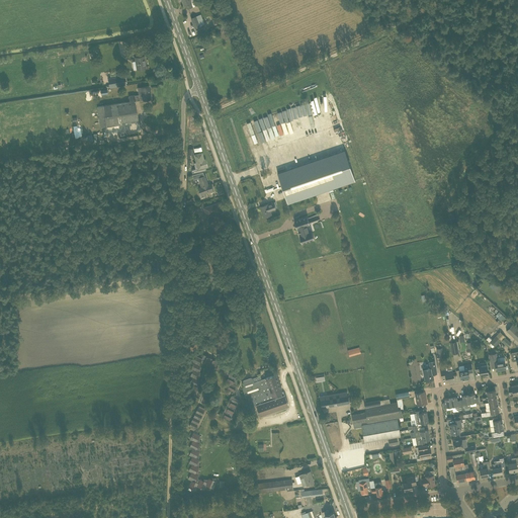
[(182,0),(185,5),(186,4),(188,9),(192,7),(190,3),(192,2),(197,0),(196,0),(182,0)]
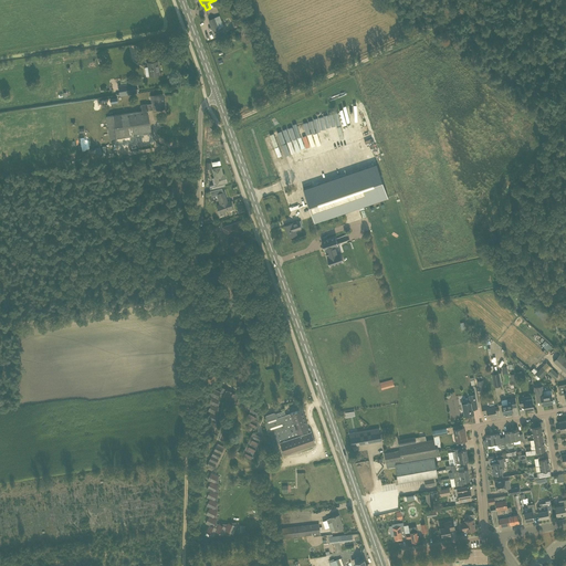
[(212,30),(218,29),(219,28),(216,18),(209,20),(212,30)]
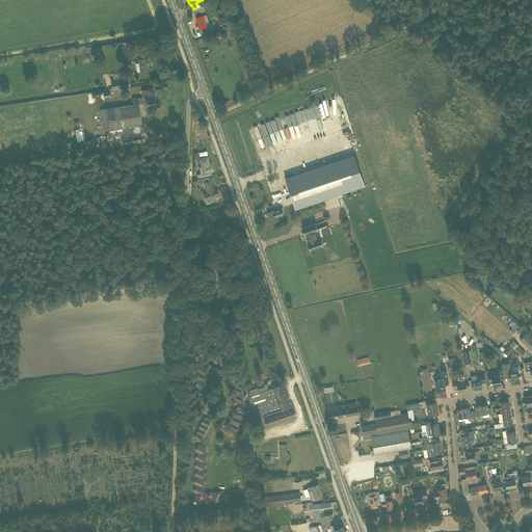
[(141,71),(150,70),(148,57),(139,58),(141,71)]
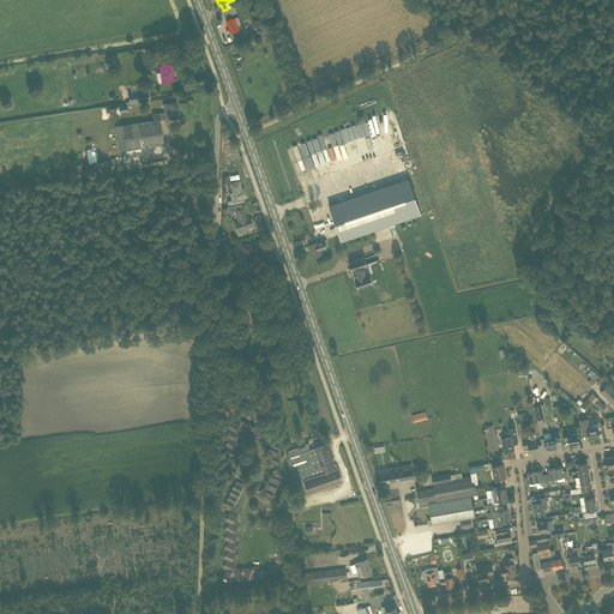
[(131,103),(150,101),(149,89),(128,92),(131,103)]
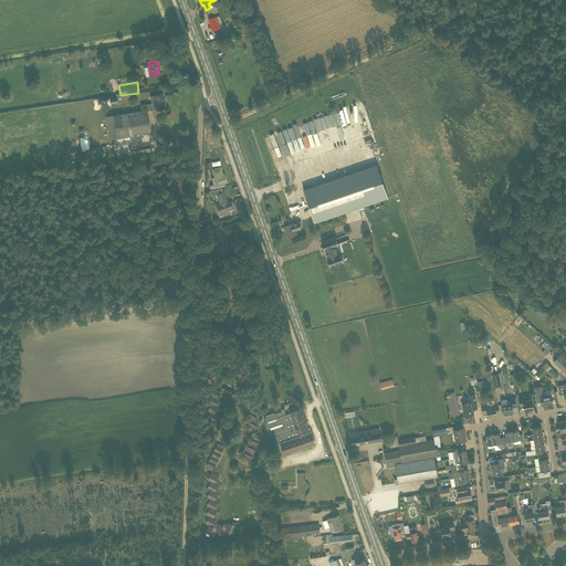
[(165,103),(163,94),(150,96),(152,104),(140,105),(142,112),(106,117),(109,139),(117,138),(152,133),(148,111),(157,109),(166,108),(165,103)]
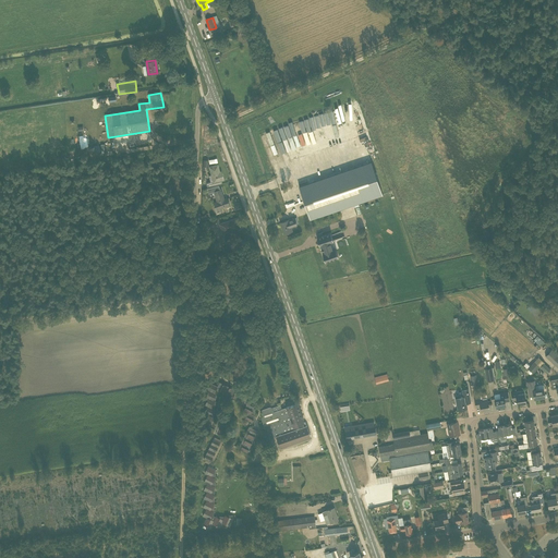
[(215,147),(206,149),(207,154),(211,153),(214,161),(218,160),(215,147)]
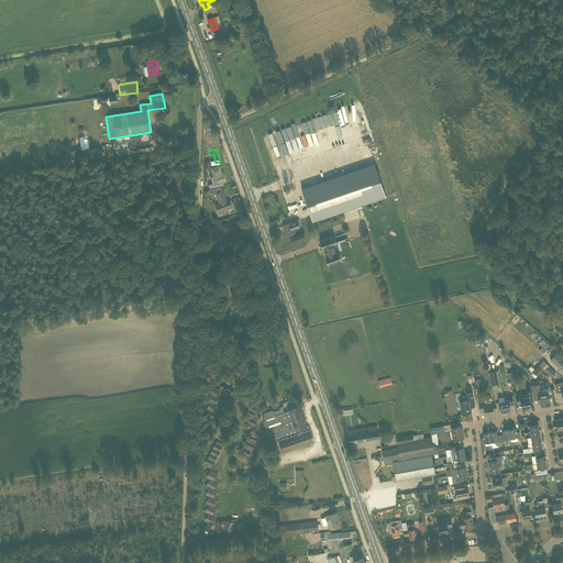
[(222,173),(220,165),(211,168),(213,176),(211,177),(212,183),(208,185),(209,189),(224,185),(223,181),(225,181),(223,173),(222,173)]
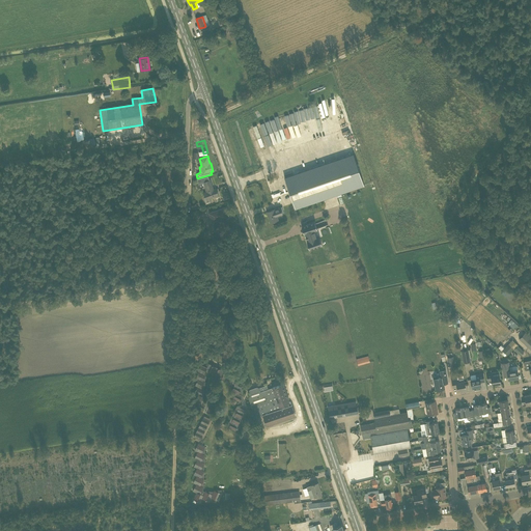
[(340,161),(282,180),(291,211),(352,191),(361,188),(351,158),(340,161)]
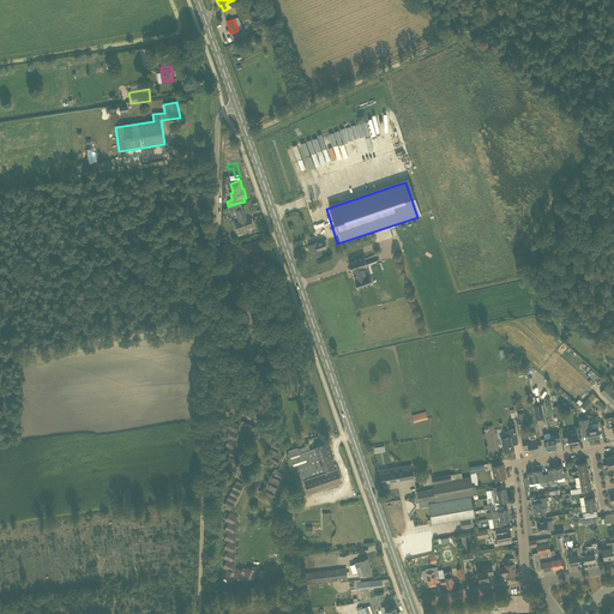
[(246,218),(242,208),(235,210),(240,222),(239,222),(242,229),(253,226),(250,217),(246,218)]
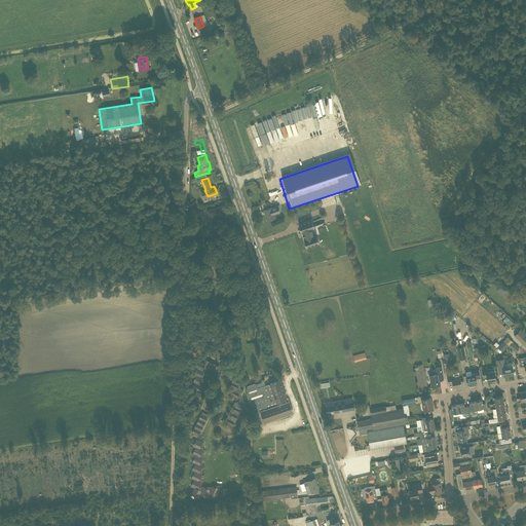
[(226,216),(223,205),(218,208),(213,210),(208,211),(211,219),(221,216),(222,217),(226,216)]
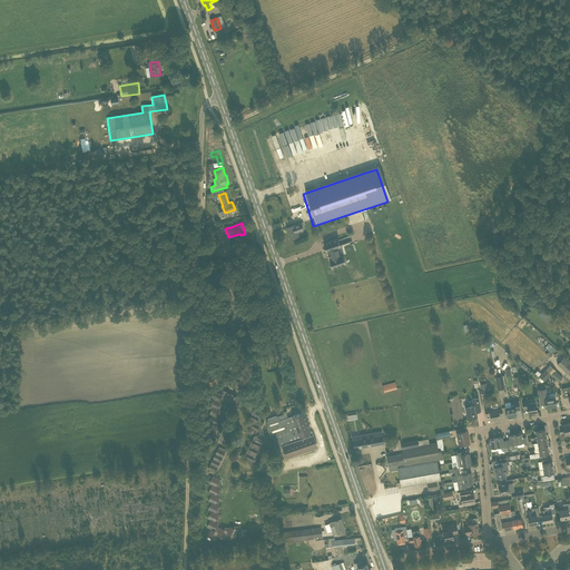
[(303,228),(301,223),(286,227),(291,238),(298,236),(296,231),(303,228)]
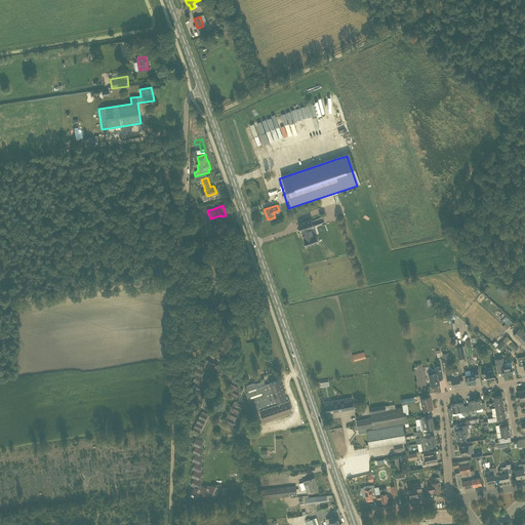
[(322,216),(313,220),(315,228),(325,224),(322,216)]
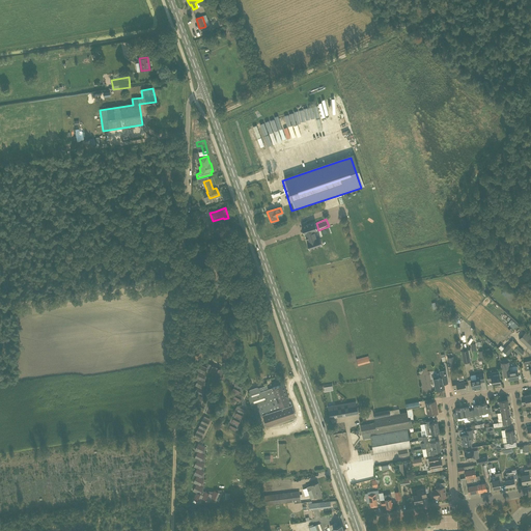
[(314,220),(301,225),(304,232),(305,232),(307,240),(306,240),(309,248),(322,243),(319,235),(314,238),(312,229),(316,227),(314,220)]
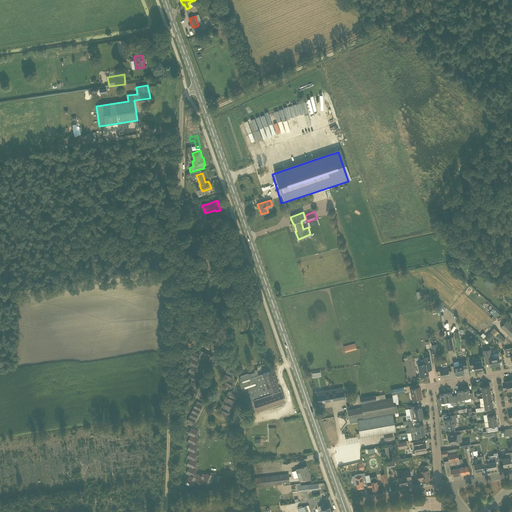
[(197,231),(201,230),(206,228),(203,221),(200,223),(201,227),(196,228),(197,231)]
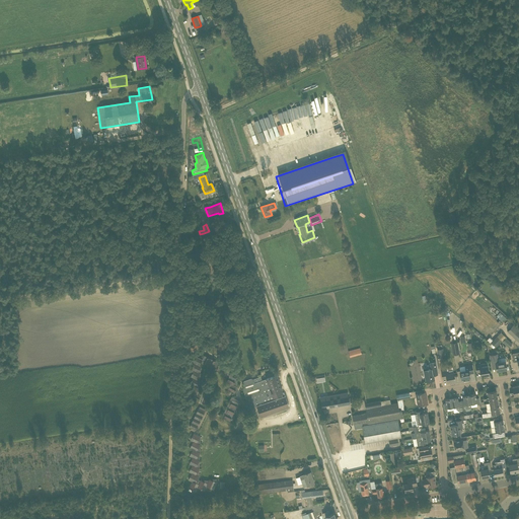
[(496,280),(491,286),(502,296),(507,291),(496,280)]
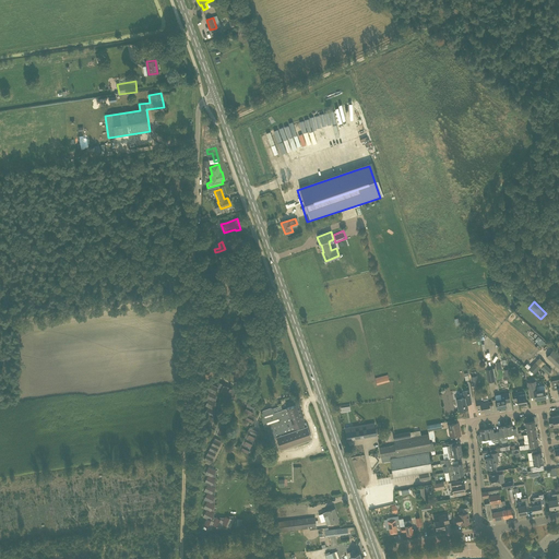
[(539,345),(544,341),(538,336),(534,341),(539,345)]
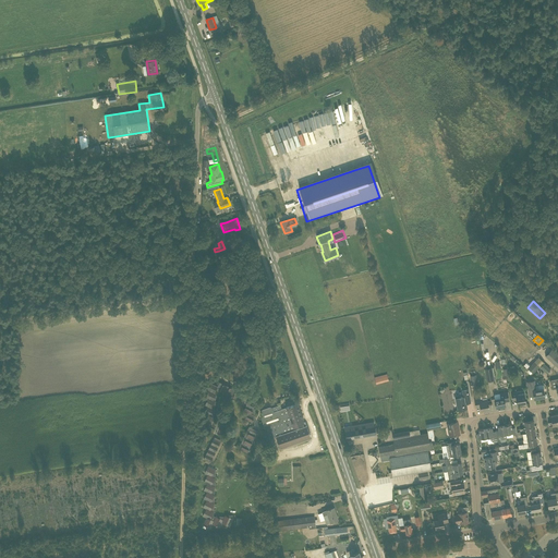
[(557,352),(553,348),(545,355),(557,367),(557,352)]
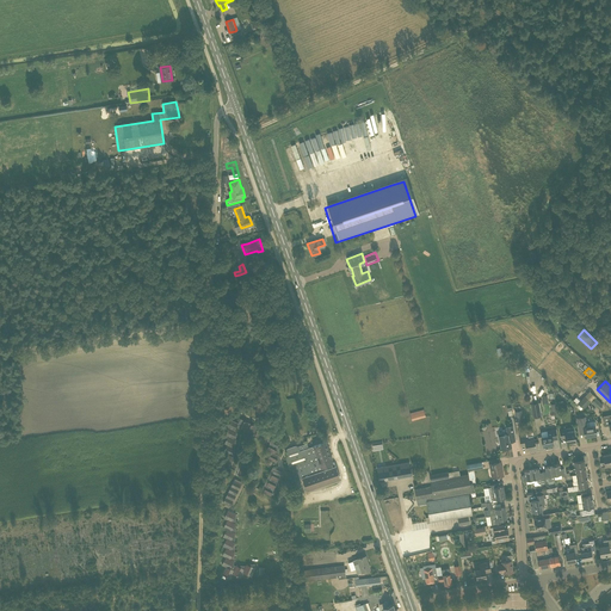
[(590,390),(578,403),(584,409),(591,401),(592,402),(599,409),(603,405),(596,397),(590,390)]
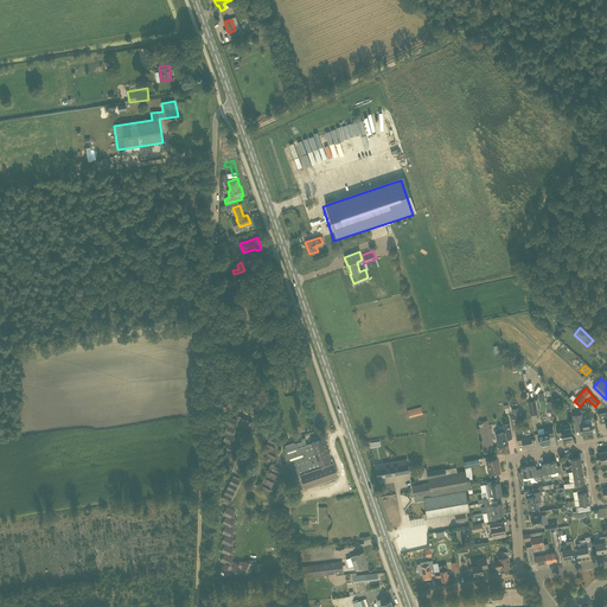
[(536,400),(535,400),(528,401),(530,415),(538,413),(536,400)]
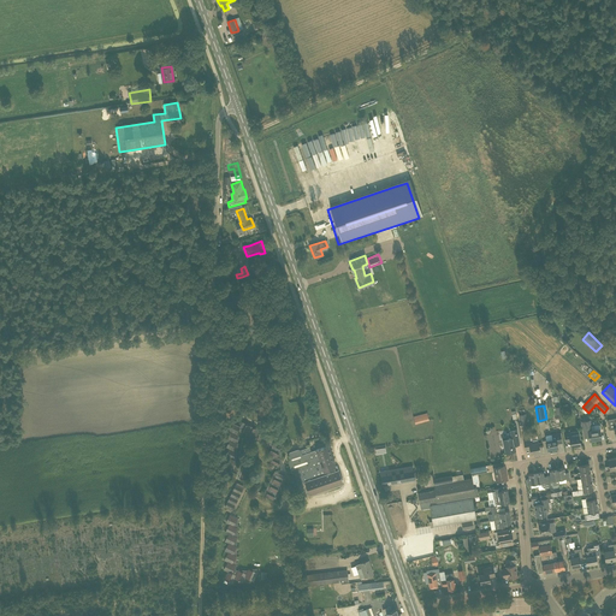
[(415,424),(430,420),(427,413),(413,416),(415,424)]
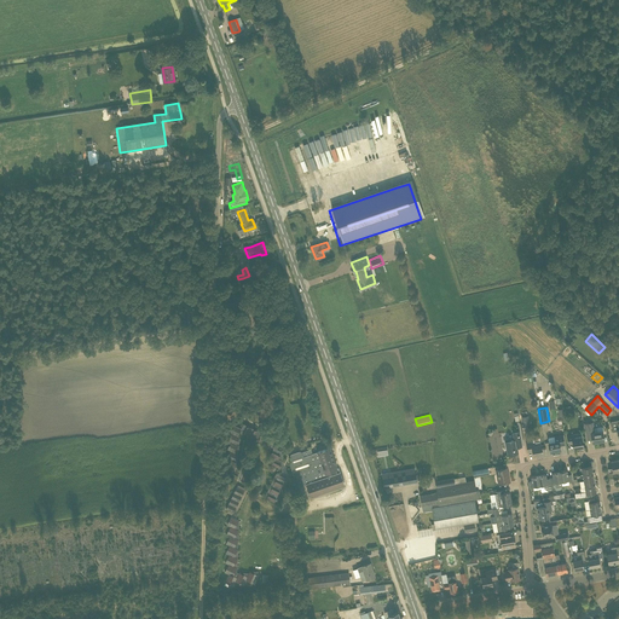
[(605,440),(603,431),(595,432),(593,422),(584,423),(586,438),(591,437),(593,443),(594,443),(594,444),(597,443),(596,441),(605,440)]
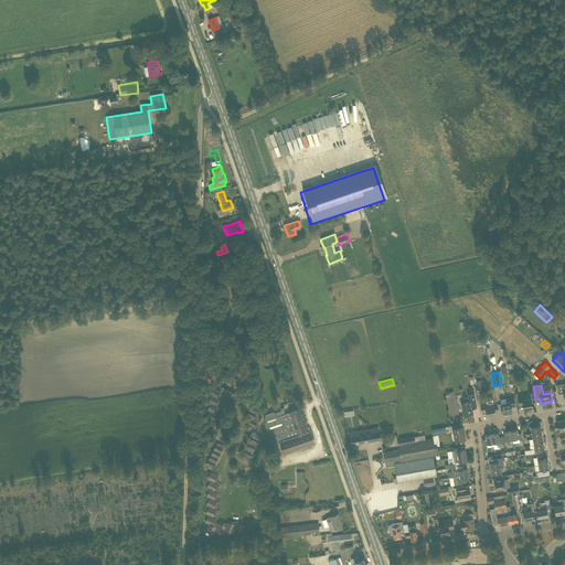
[(473,414),(472,408),(471,405),(476,404),(475,394),(468,394),(469,402),(461,403),(464,415),(473,414)]
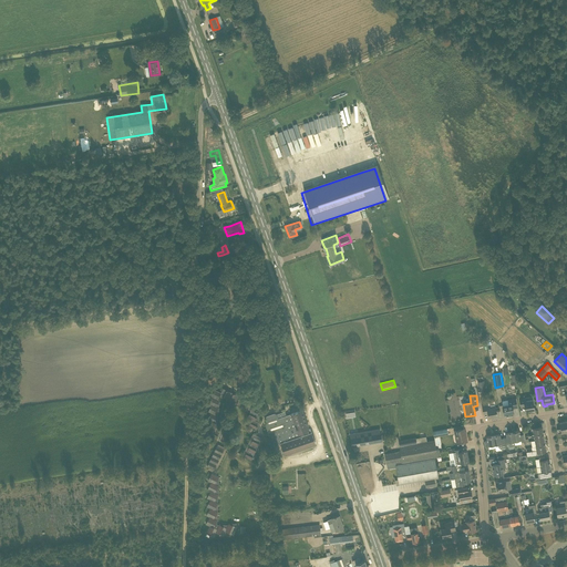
[(526,411),(535,409),(533,400),(526,401),(526,398),(519,399),(521,406),(525,405),(526,411)]
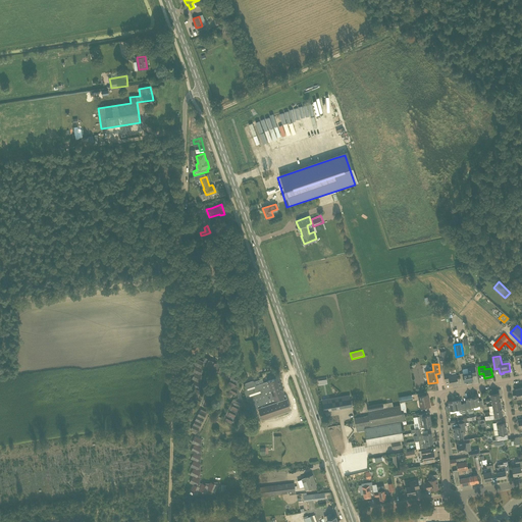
[(473,379),(472,374),(476,373),(475,367),(463,369),(462,370),(463,377),(464,377),(465,381),(470,380),(470,379),(473,379)]
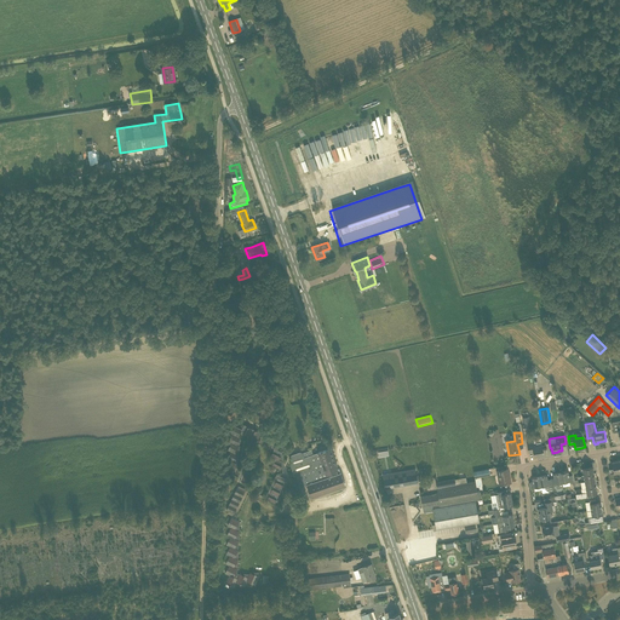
[(535,446),(535,442),(527,443),(529,453),(534,452),(534,457),(544,454),(543,445),(535,446)]
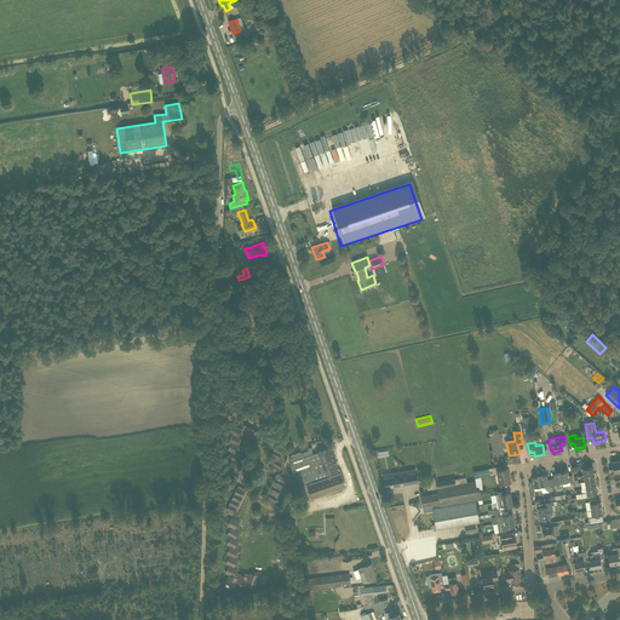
[(336,464),(329,448),(313,454),(311,449),(303,453),(300,452),(292,454),(290,457),(292,461),(291,465),(294,475),(297,476),(300,487),(308,484),(311,499),(345,487),(339,469),(337,470),(336,465),(337,465),(337,464),(336,464)]
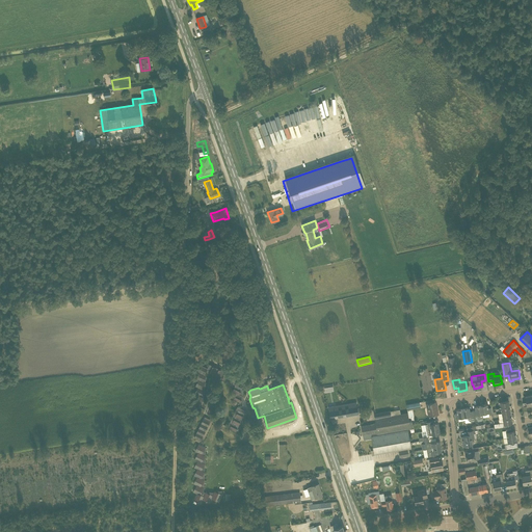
[(330,419),(358,414),(356,402),(328,407),(330,419)]
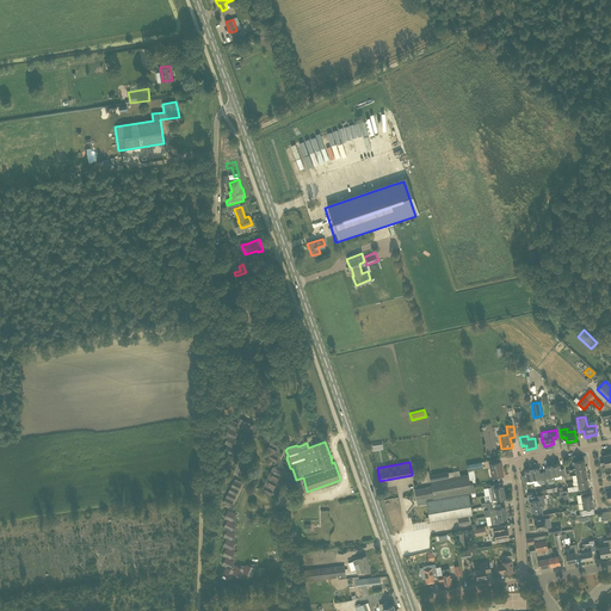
[(501,466),(500,462),(489,464),(492,477),(498,476),(498,477),(499,477),(504,475),(501,466)]
